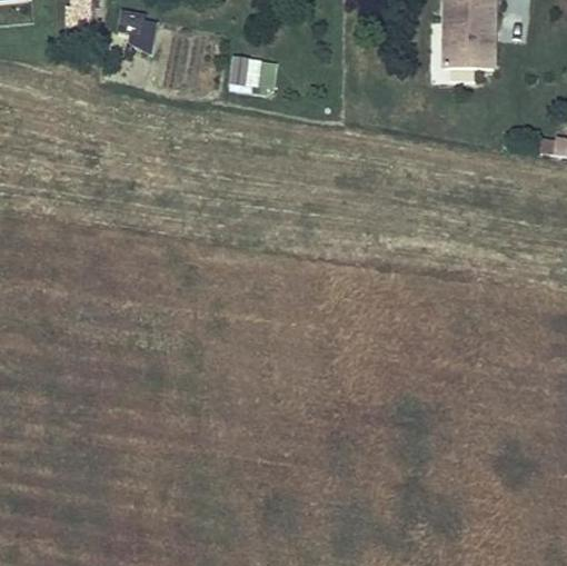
[(443,0),(443,67),(491,67),(491,40),(481,40),(481,29),(491,29),(491,0),(443,0)]
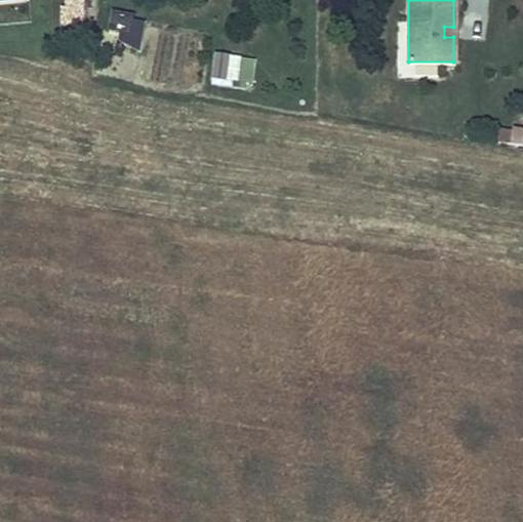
[(65,6),(64,31),(82,32),(82,6),(65,6)]
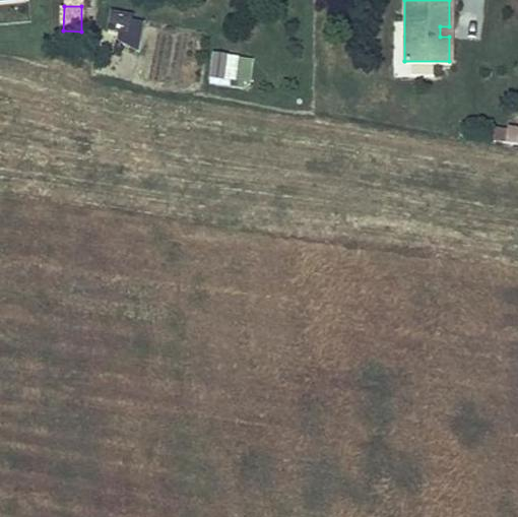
[(138,47),(143,14),(113,10),(108,43),(138,47)]
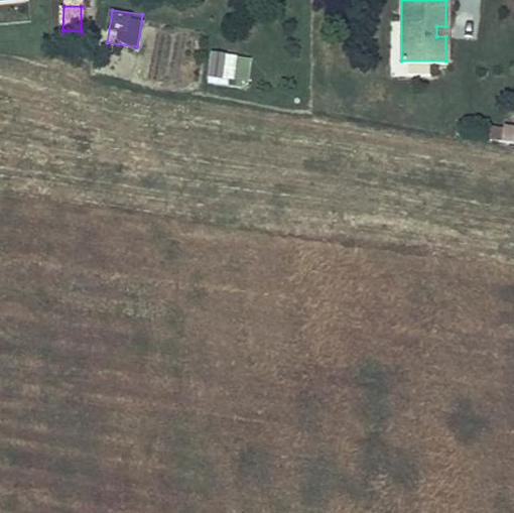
[(445,26),(436,26),(436,36),(445,36),(445,26)]
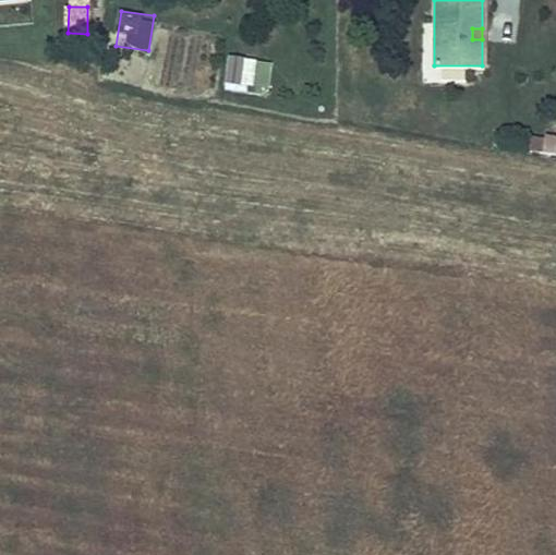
[(242,57),(227,55),(224,80),(239,82),(242,57)]
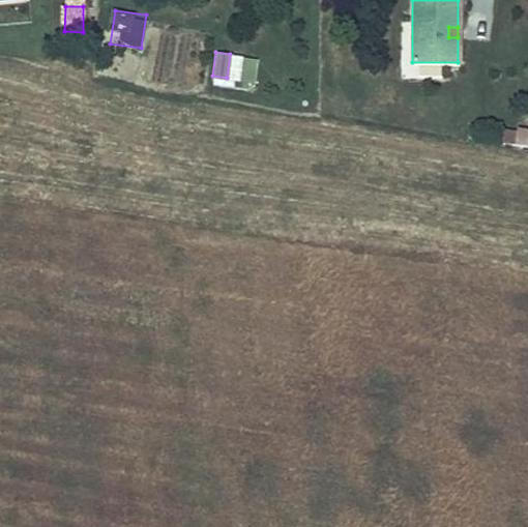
[(527,146),(527,123),(517,123),(515,146),(527,146)]
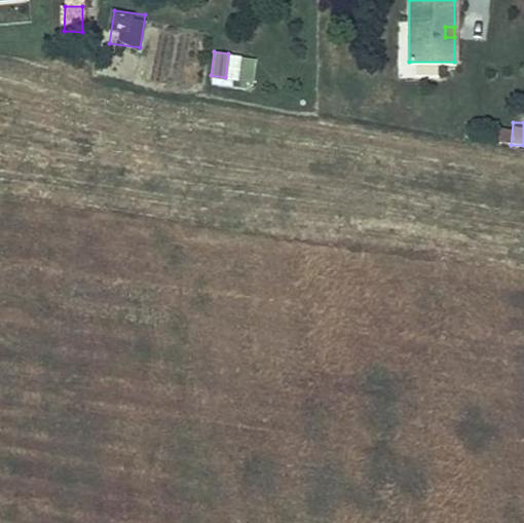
[(498,126),(496,140),(510,142),(512,128),(498,126)]
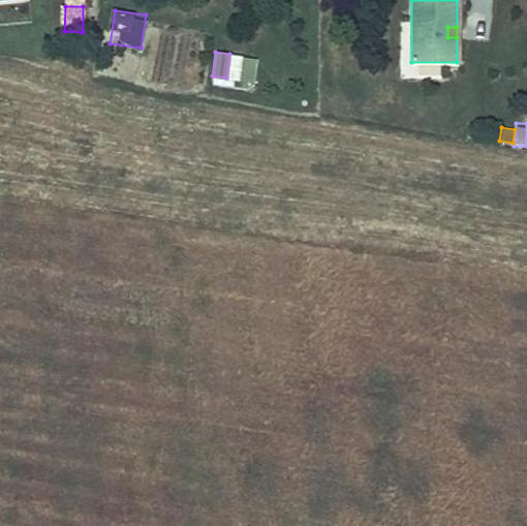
All buildings are outlined.
